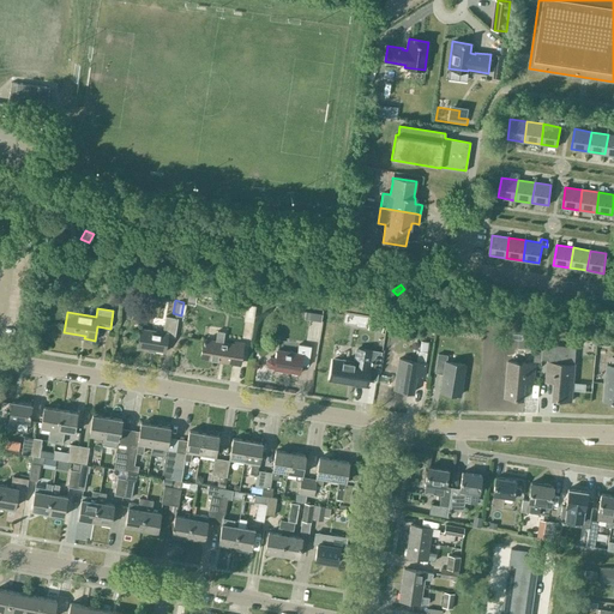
[(138,348),(164,351),(167,336),(175,338),(178,318),(166,317),(163,332),(140,329),(138,348)]
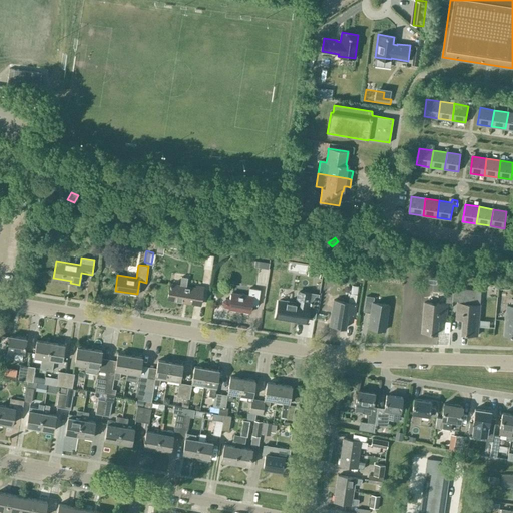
[(309,265),(307,275),(320,277),(321,267),(309,265)]
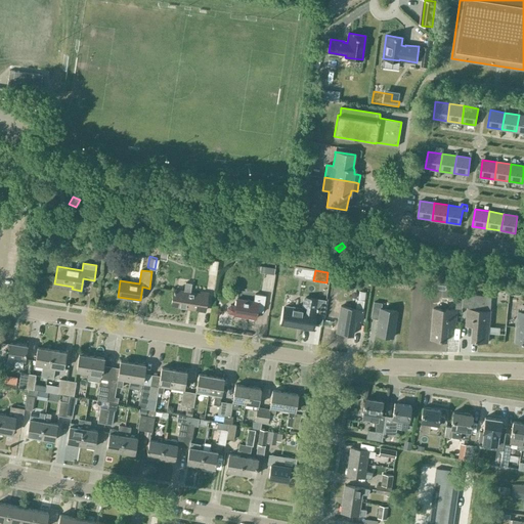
[(171,305),(205,311),(208,293),(201,292),(201,294),(190,293),(191,284),(185,282),(184,292),(173,290),(171,305)]
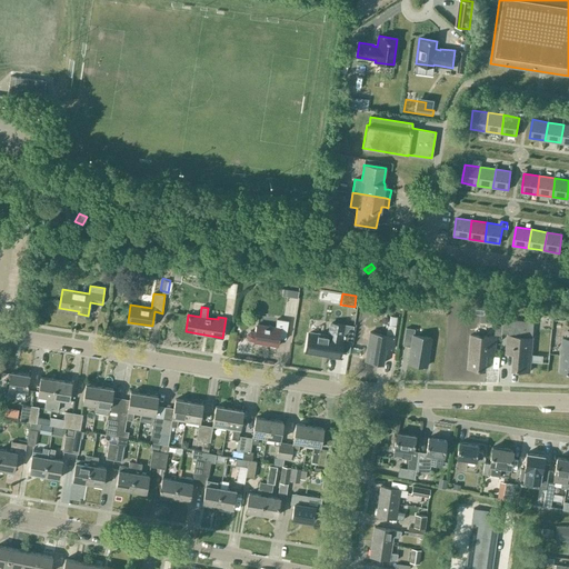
[(365,360),(382,363),(386,347),(392,348),(395,337),(393,336),(397,317),(389,316),(388,325),(386,335),(369,332),(365,360)]
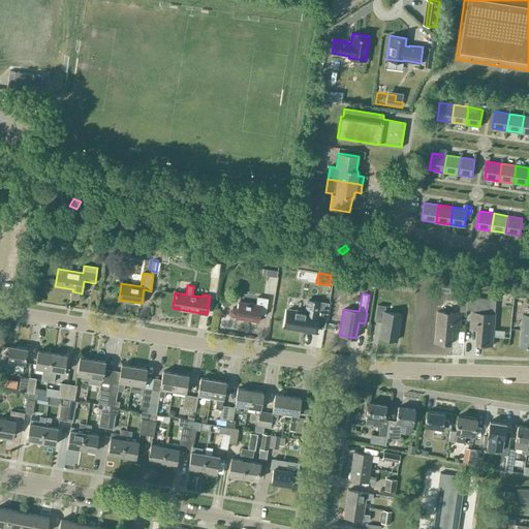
[(460,311),(466,312),(467,297),(459,296),(458,302),(461,303),(460,311)]
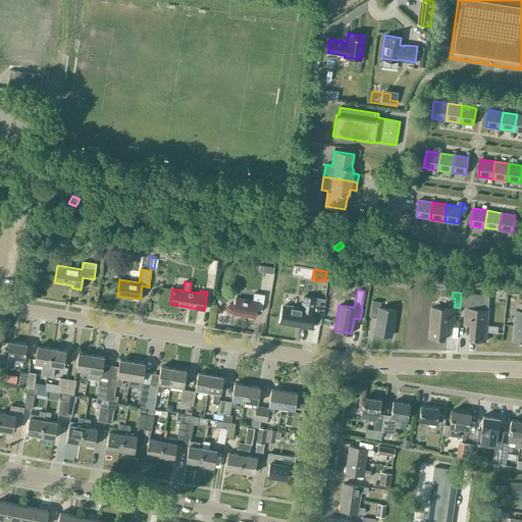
[(232,314),(254,318),(255,310),(262,311),(264,295),(254,293),(253,300),(236,298),(235,305),(229,304),(226,306),(225,310),(227,312),(233,313),(232,314)]
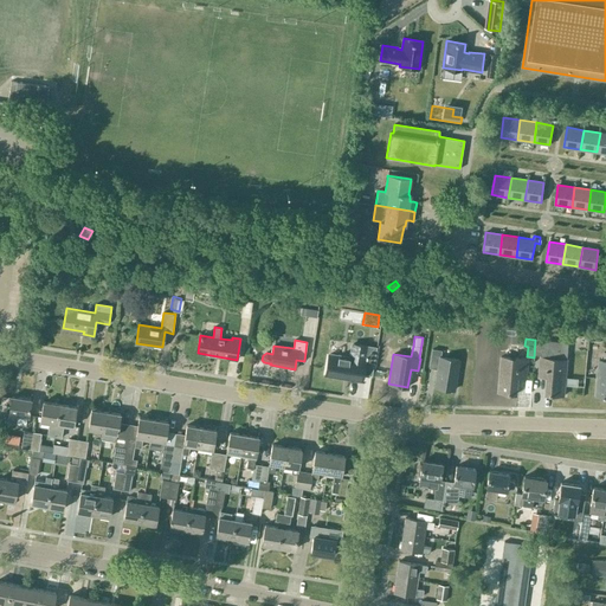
[(560,359),(561,342),(535,340),(534,358),(535,358),(535,354),(542,355),(542,358),(541,358),(540,372),(547,372),(545,393),(565,395),(567,360),(560,359)]
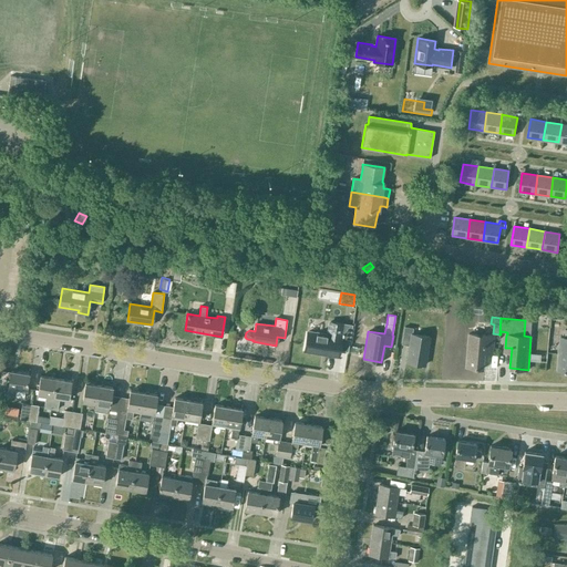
[(305,350),(339,356),(341,338),(340,338),(342,323),(330,322),(328,336),(307,332),(305,350)]
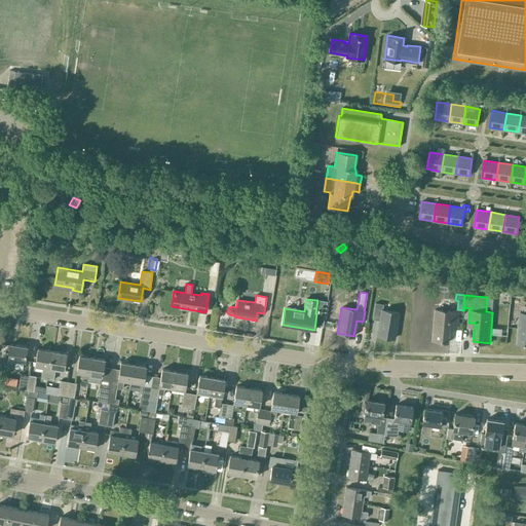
[(377,336),(393,338),(398,312),(382,309),(383,304),(375,303),(373,320),(380,321),(377,336)]
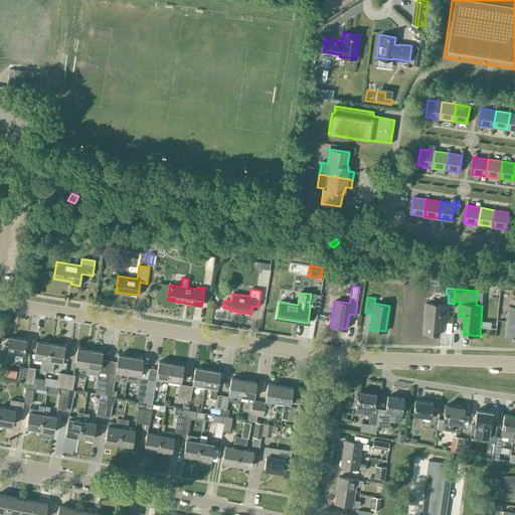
[(423,333),(440,334),(441,317),(448,317),(449,305),(425,303),(423,333)]
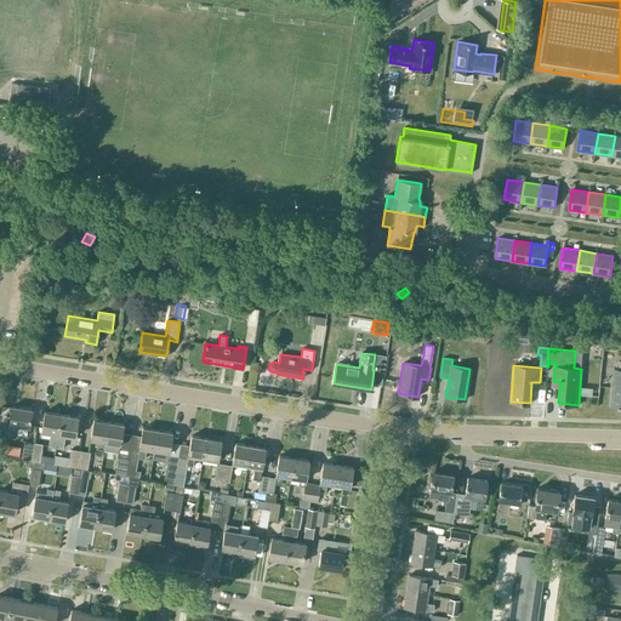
[(28,427),(32,409),(12,406),(9,423),(10,423),(9,433),(16,434),(18,425),(28,427)]
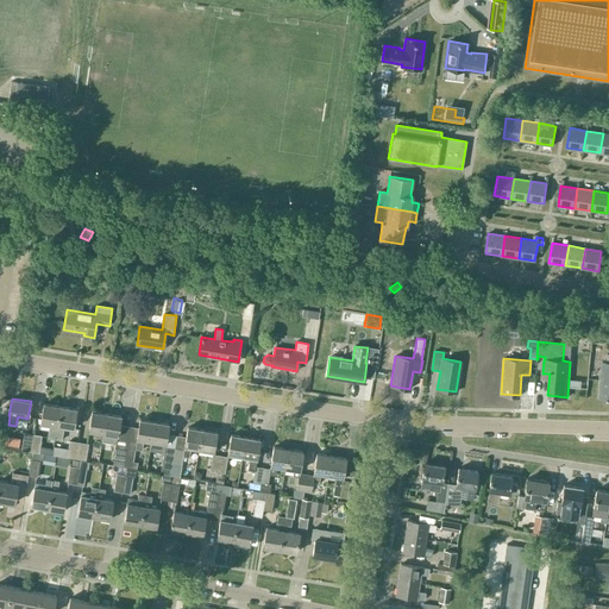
[(48,438),(55,439),(60,406),(43,403),(41,422),(50,425),(48,438)]
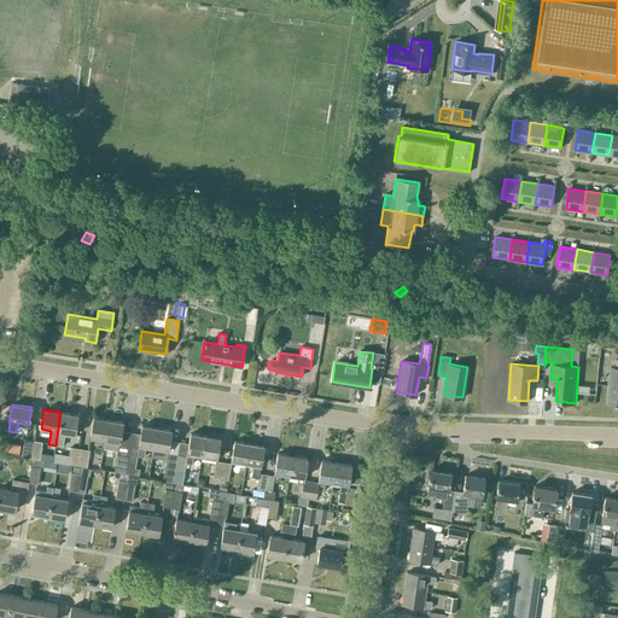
[(77,415),(60,412),(56,445),(63,447),(64,438),(60,438),(62,432),(74,435),(77,415)]
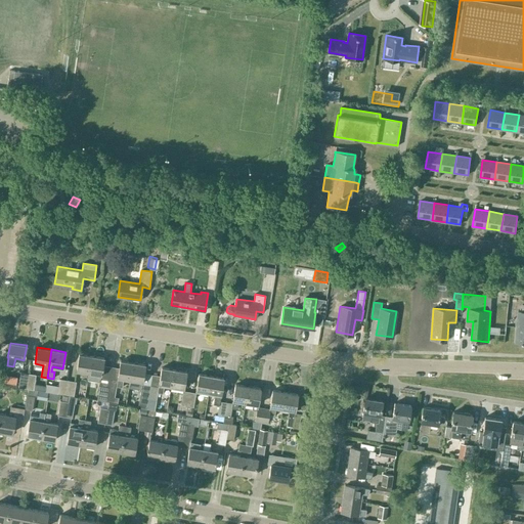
[(76,370),(89,373),(91,356),(79,354),(76,370)]
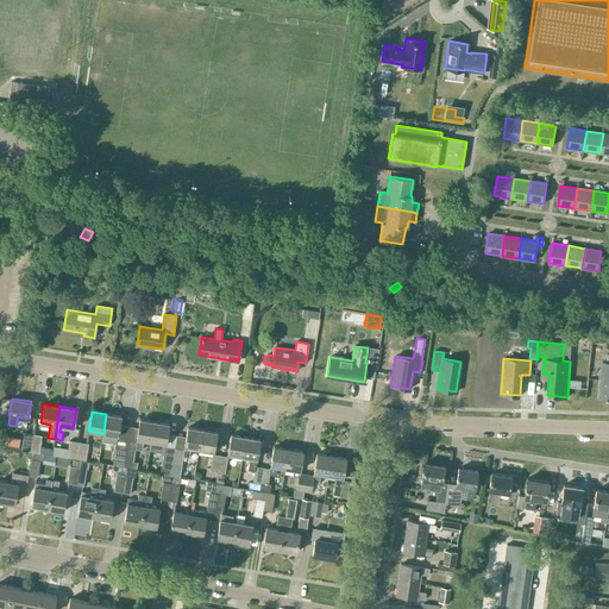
[(104,433),(101,441),(117,444),(120,416),(106,414),(104,433)]
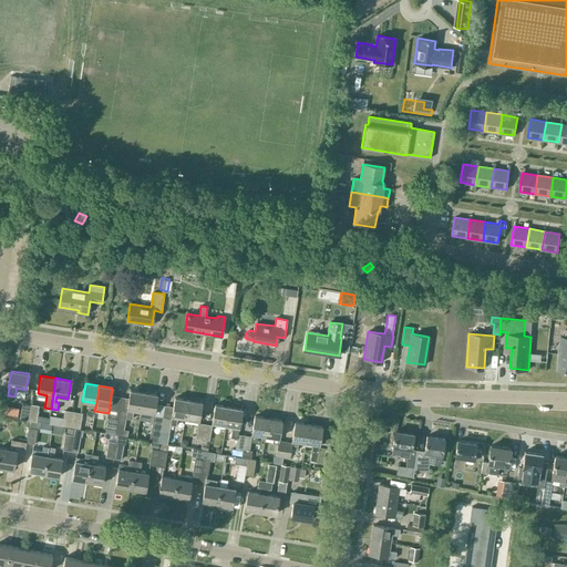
[(134,410),(141,411),(143,392),(130,390),(126,411),(117,409),(115,425),(114,433),(123,435),(126,419),(132,419),(134,410)]
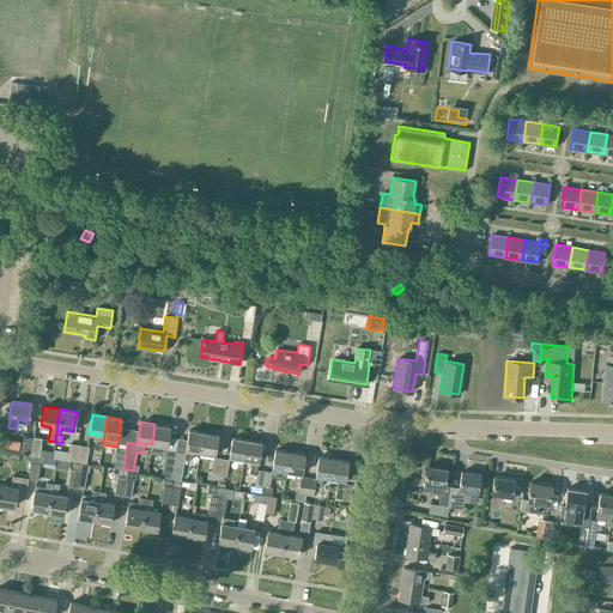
[(170,426),(155,424),(152,444),(151,451),(165,454),(170,426)]
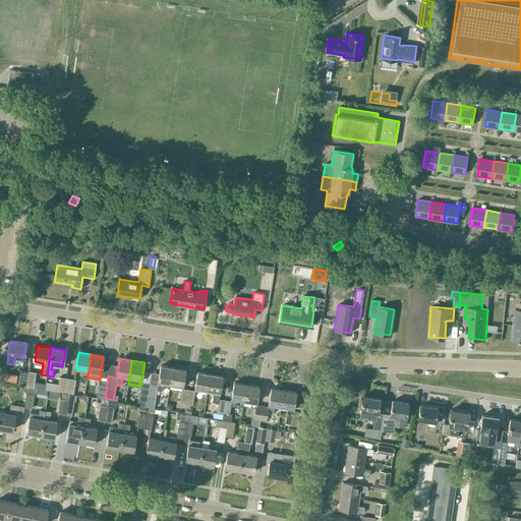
[(163,383),(170,384),(173,367),(160,365),(159,373),(151,372),(150,383),(147,397),(155,399),(157,390),(162,391),(163,383)]
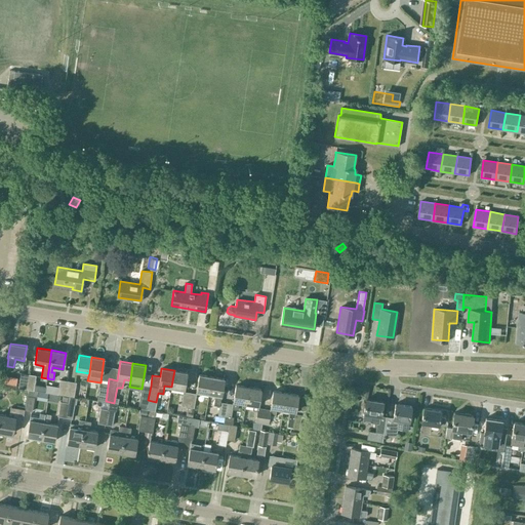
[(187,372),(174,370),(171,387),(184,389),(187,372)]
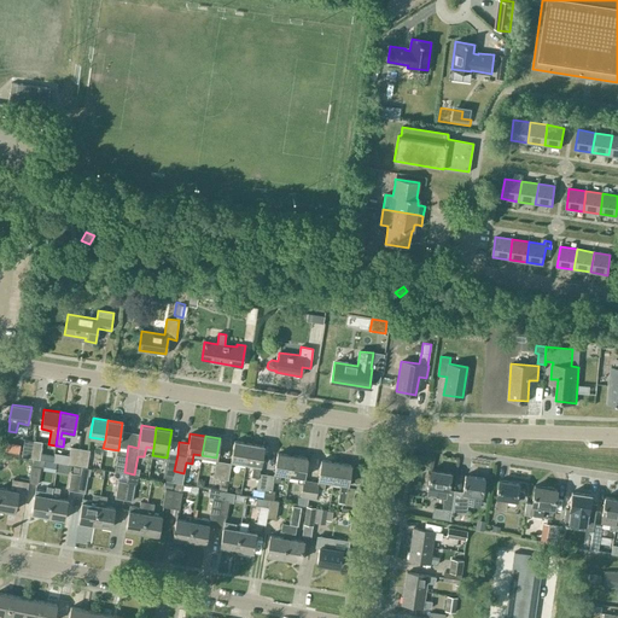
[(33,441),(24,438),(21,458),(30,459),(33,441)]
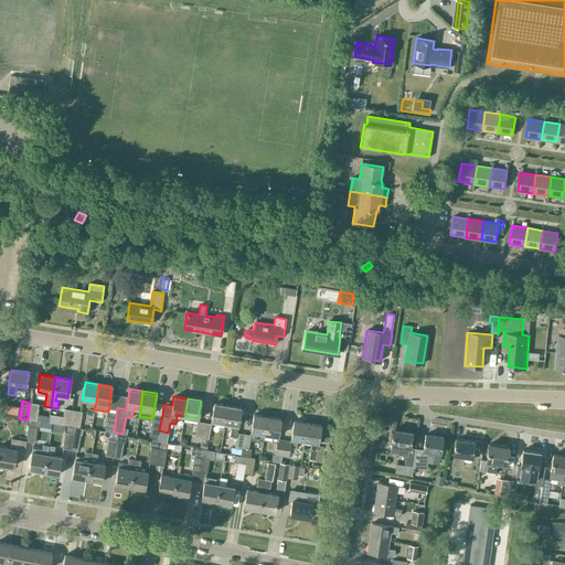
[(28,419),(35,420),(39,404),(30,403),(28,419)]
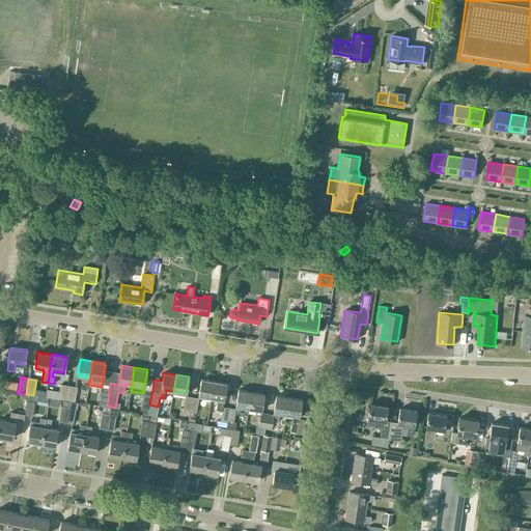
[(198,395),(211,398),(214,381),(201,379),(198,395)]
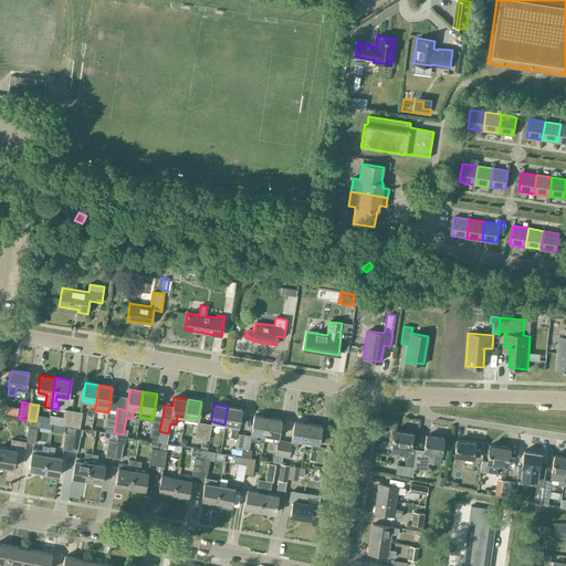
[(234,449),(241,450),(244,435),(238,433),(241,408),(228,406),(224,425),(232,426),(230,437),(236,438),(234,449)]
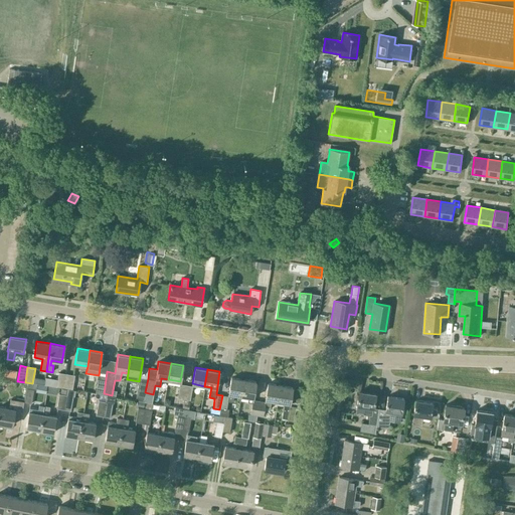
[(107,371),(100,370),(98,384),(105,386),(107,371)]
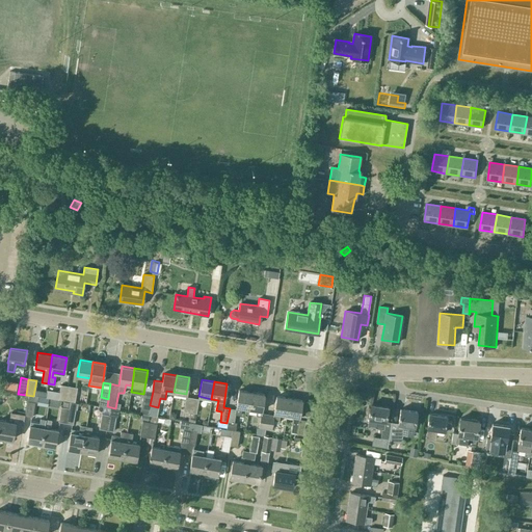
[(69,386),(60,384),(57,399),(67,400),(69,386)]
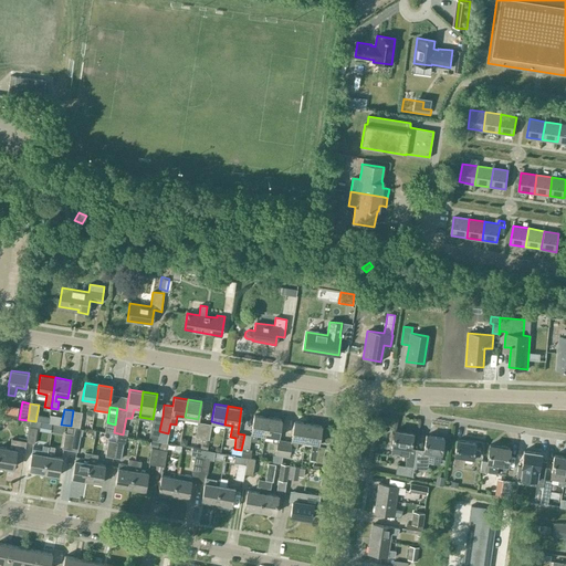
[(80,428),(82,412),(73,410),(71,426),(80,428)]
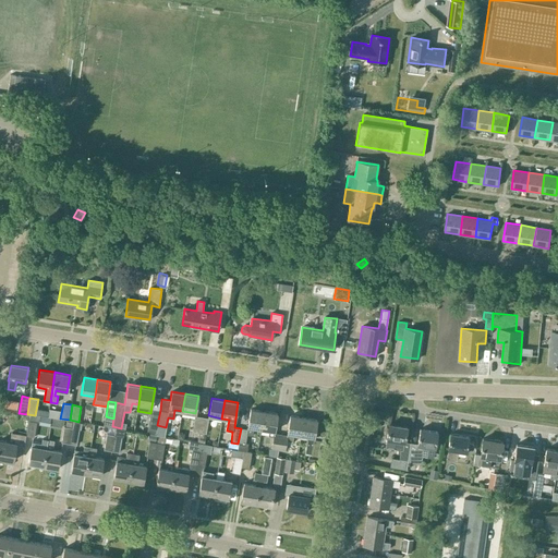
[(160,410),(153,409),(149,424),(157,425),(160,410)]
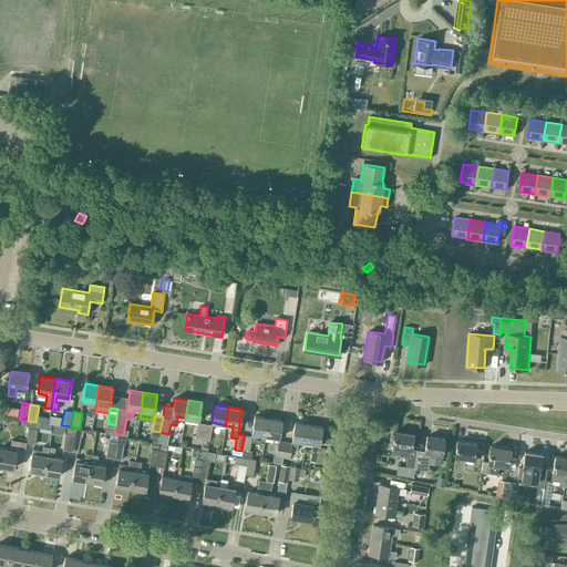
[(258,434),(265,435),(268,418),(255,415),(251,436),(245,435),(241,451),(249,452),(250,442),(257,443),(258,434)]
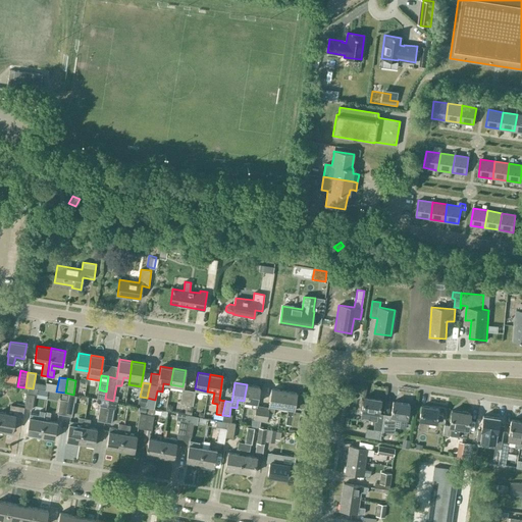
[(259,386),(247,384),(244,401),(251,403),(250,408),(256,409),(259,386)]
